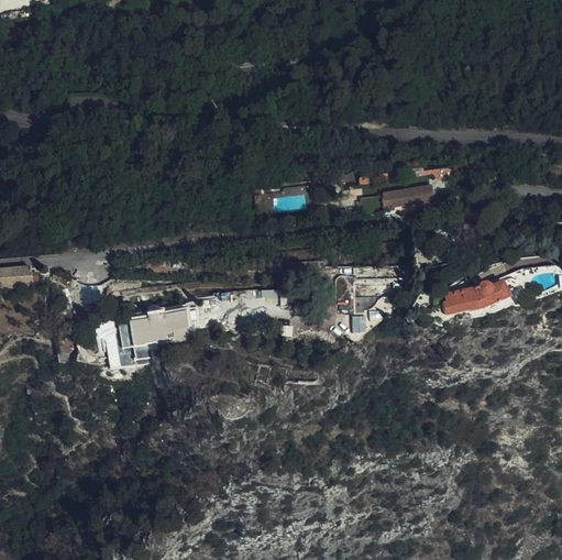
[(421,199),(422,208),(422,209),(436,206),(432,184),(378,193),(379,194),(362,196),(364,210),(386,207),(385,205),(421,199)]
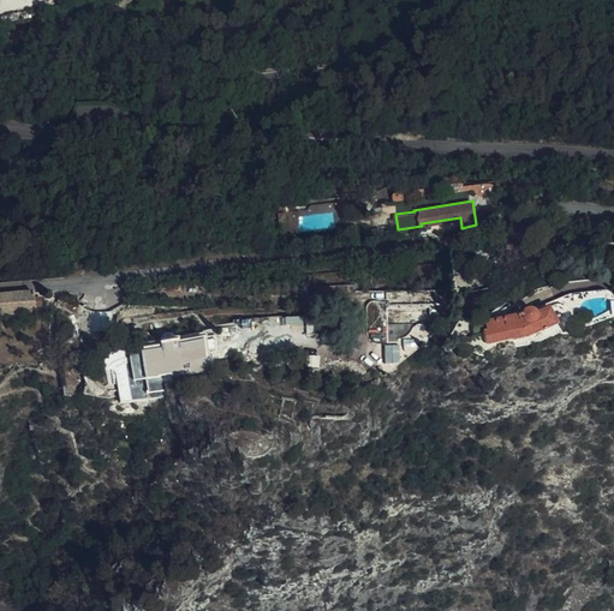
[(480,331),(481,340),(483,340),(487,342),(506,339),(507,340),(523,336),(553,324),(561,306),(552,306),(541,309),(532,312),(531,310),(529,309),(524,309),(522,311),(519,313),(481,322),(483,330),(480,331)]
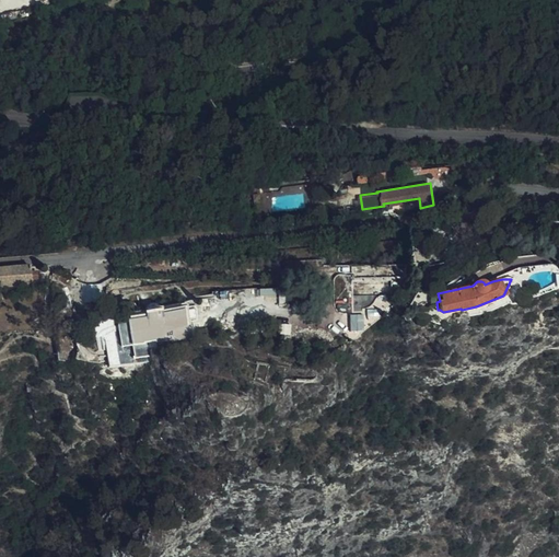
[(95,281),(78,282),(80,301),(100,300),(97,280),(95,281)]
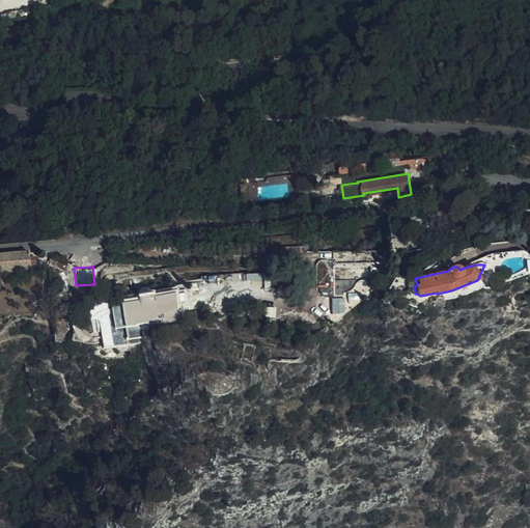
[(182,315),(177,288),(175,288),(120,298),(126,326),(127,332),(131,335),(141,333),(139,324),(151,322),(149,308),(155,306),(156,309),(160,308),(161,311),(163,310),(165,318),(182,315)]
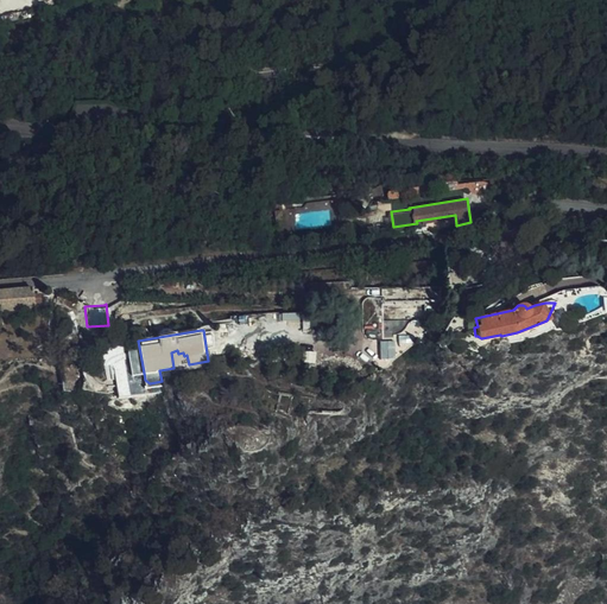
[(144,373),(138,341),(126,343),(131,375),(144,373)]
